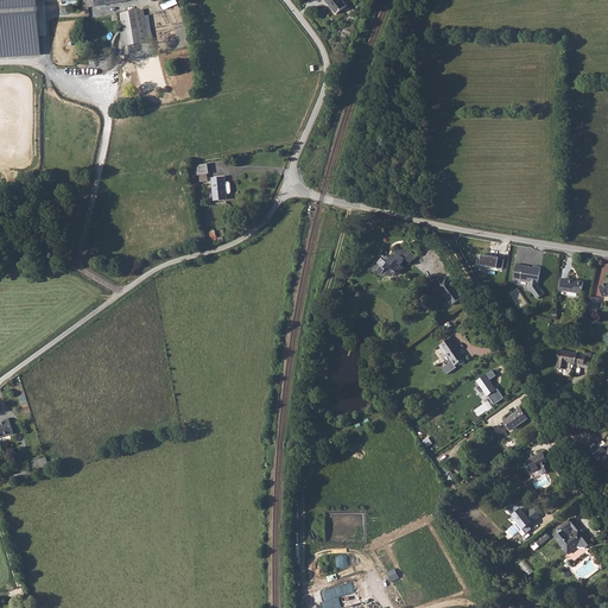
[(36,0),(0,0),(0,58),(39,56),(36,0)]
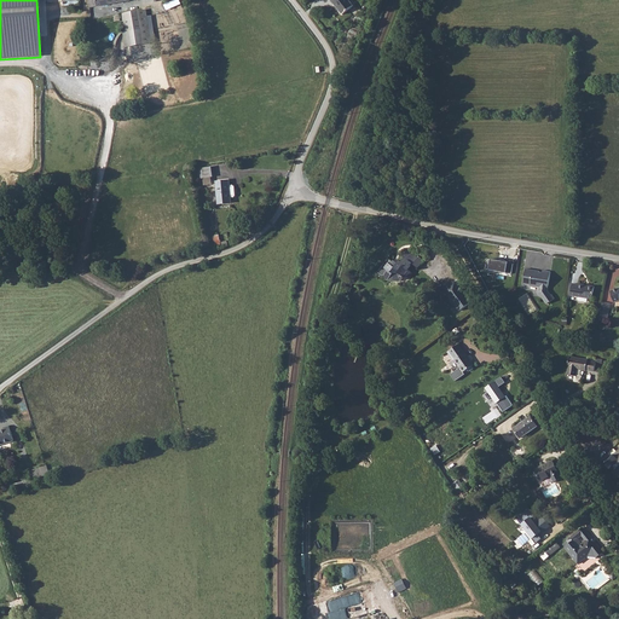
[(354,9),(347,0),(331,0),(330,1),(343,17),(354,9)]
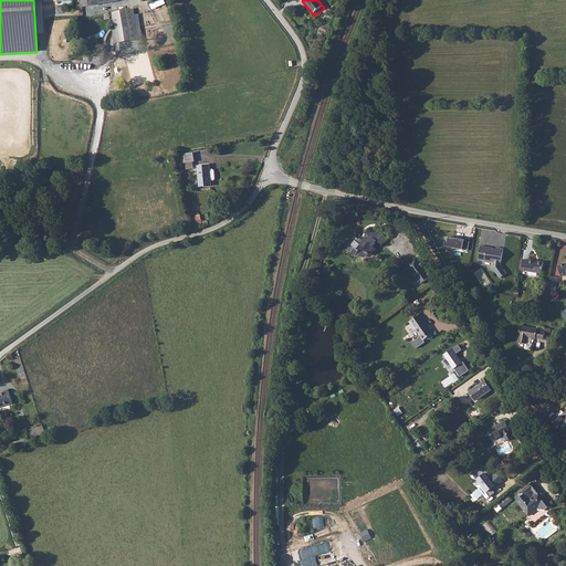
[(112,11),(116,43),(138,40),(134,9),(112,11)]
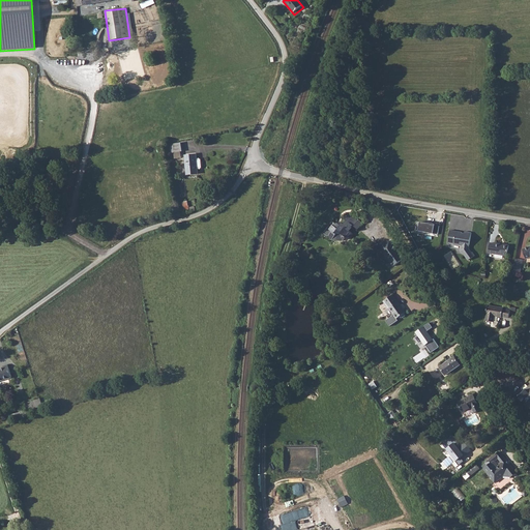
[(168,142),(170,150),(177,148),(175,140),(168,142)]
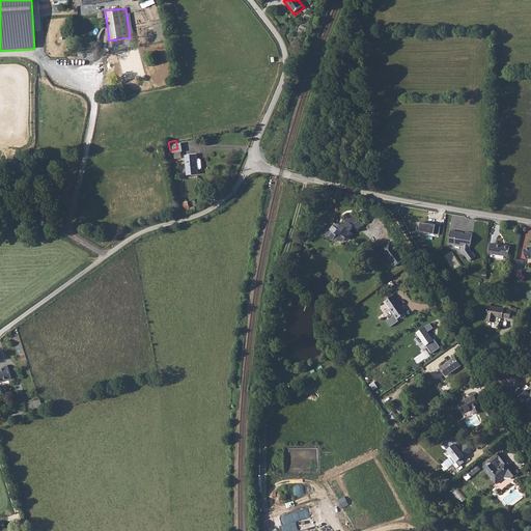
[(194,152),(182,154),(185,173),(196,172),(196,168),(198,168),(199,166),(198,158),(197,157),(194,157),(194,152)]
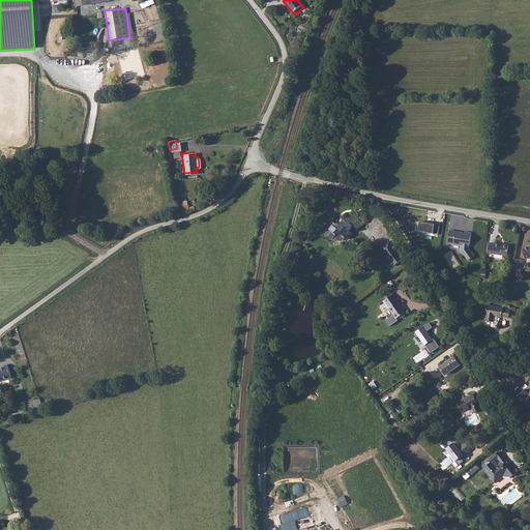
[(355,228),(358,223),(349,216),(345,222),(346,224),(344,226),(342,225),(340,228),(336,225),(334,228),(331,225),(328,228),(331,230),(328,233),(331,235),(328,240),(333,243),(336,244),(343,243),(346,240),(349,242),(354,236),(350,234),(353,230),(351,229),(353,227),(355,228)]
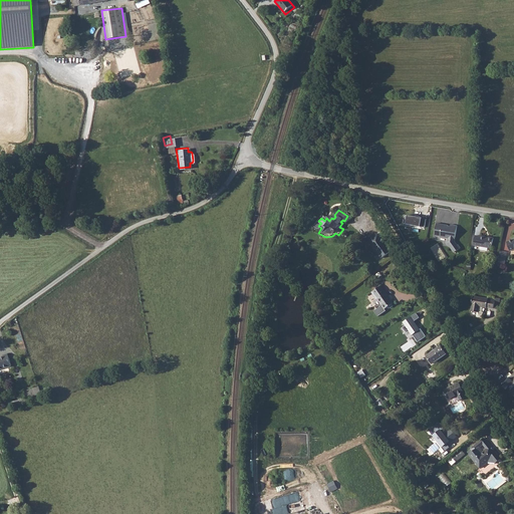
[(422,217),(409,215),(407,224),(421,226),(422,217)]
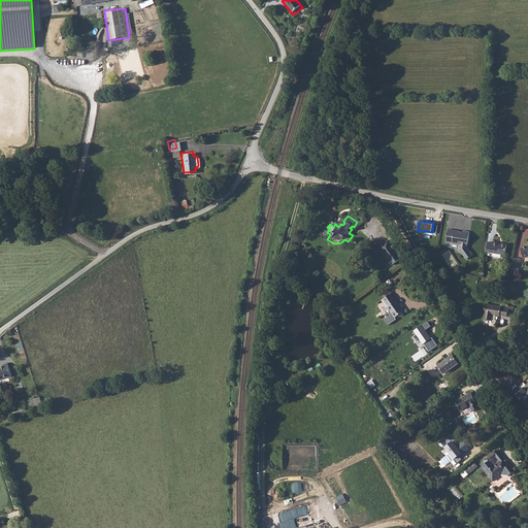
[(449,229),(447,241),(452,242),(452,243),(460,245),(459,250),(467,260),(473,255),(471,251),(470,252),(467,248),(470,232),(463,230),(463,232),(461,232),(460,231),(449,229)]
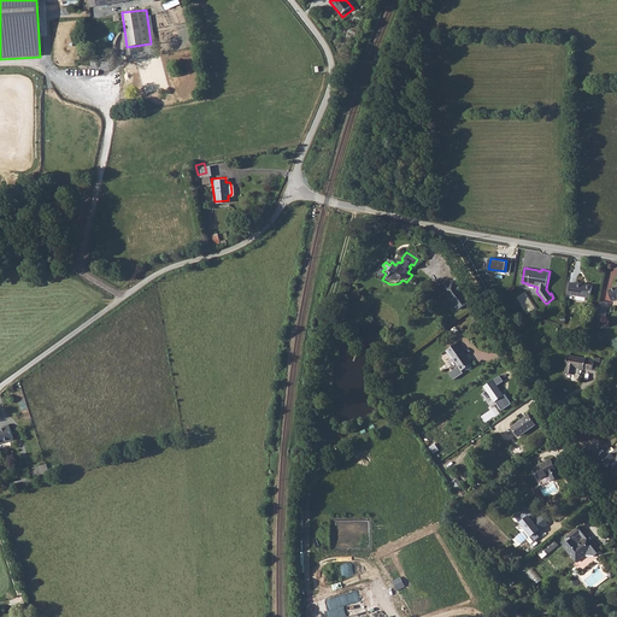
[(450,282),(444,287),(448,295),(458,288),(453,281),(451,283),(450,282)]
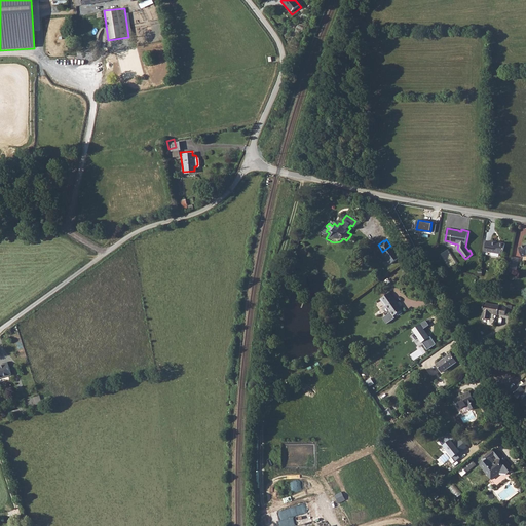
[(493,242),(487,240),(485,251),(503,254),(505,242),(493,240),(493,242)]
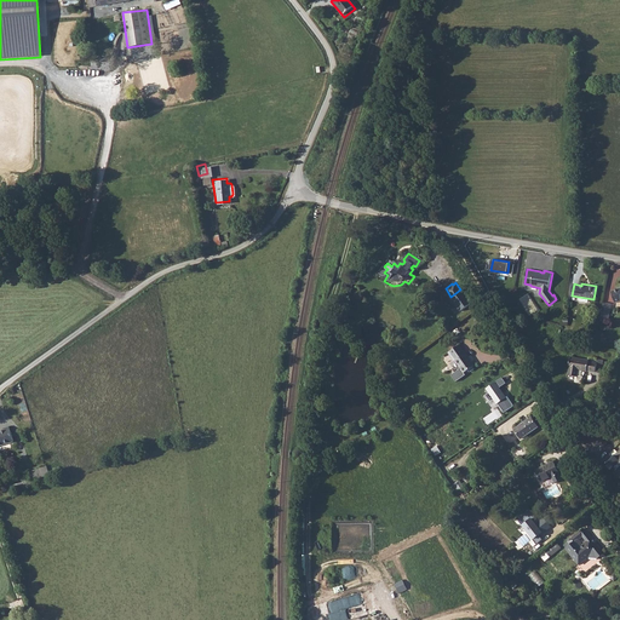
[(457,308),(459,313),(471,304),(469,299),(469,297),(468,294),(465,294),(461,290),(460,290),(451,297),(449,297),(453,303),(452,304),(454,308),(457,308)]
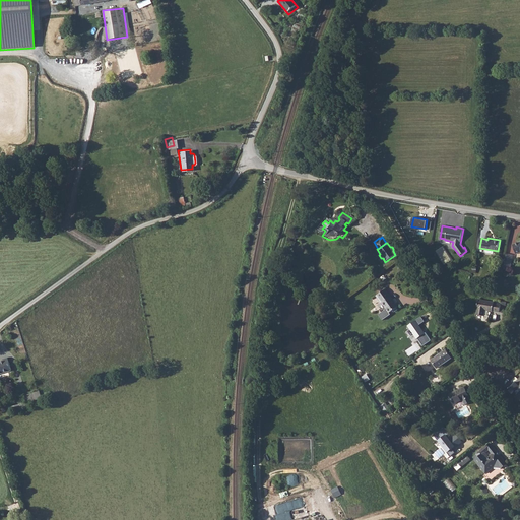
[(443,246),(435,251),(441,260),(449,255),(443,246)]
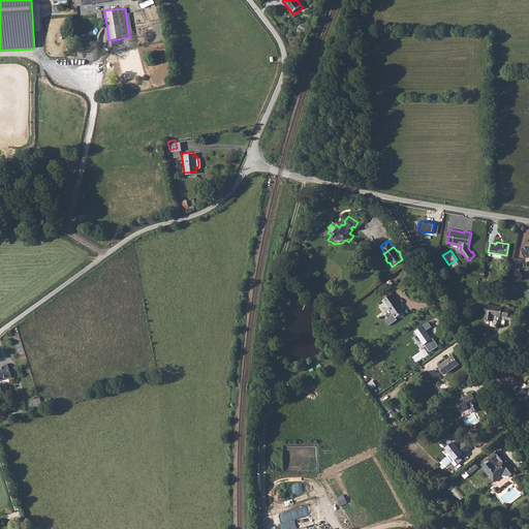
[(514,258),(512,274),(517,274),(517,271),(521,272),(522,258),(514,258)]
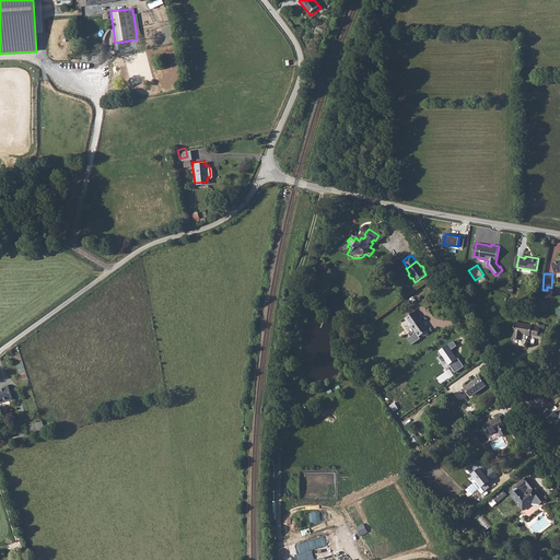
[(411,314),(406,318),(410,325),(411,325),(417,333),(419,337),(424,334),(411,314)]
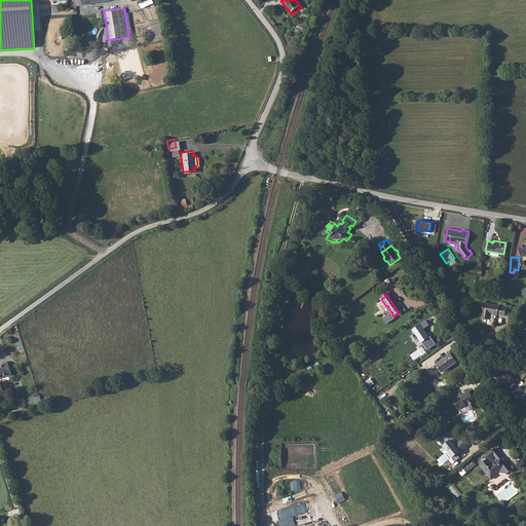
[(503,316),(505,307),(483,302),(481,310),(483,311),(481,316),(487,318),(486,324),(491,325),(494,323),(495,320),(493,318),(495,314),(503,316)]
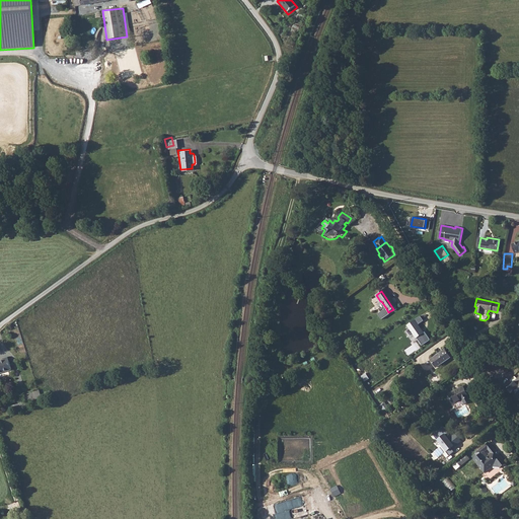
[(388,312),(386,308),(378,314),(382,319),(390,314),(388,312)]
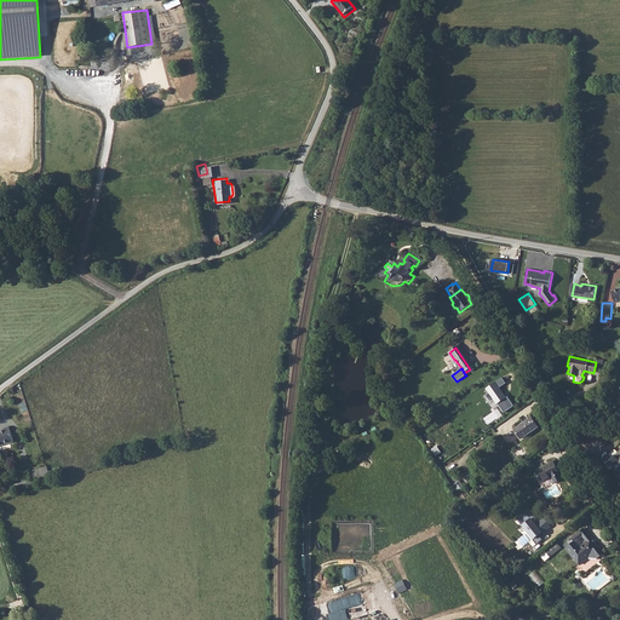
[(497,382),(486,389),(497,405),(499,403),(507,397),(500,388),(506,384),(503,379),(497,383),(497,382)]
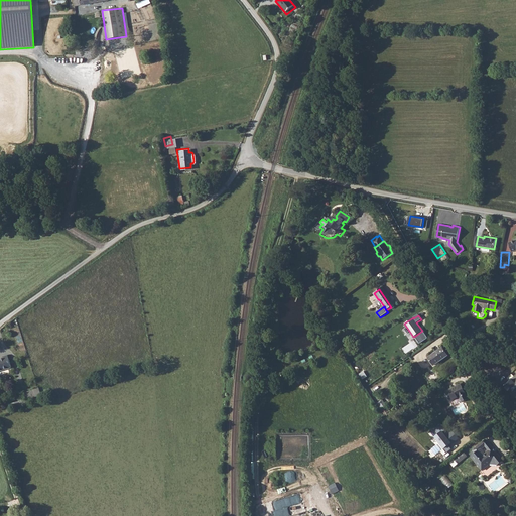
[(422,331),(415,336),(420,343),(428,338),(423,330),(422,331)]
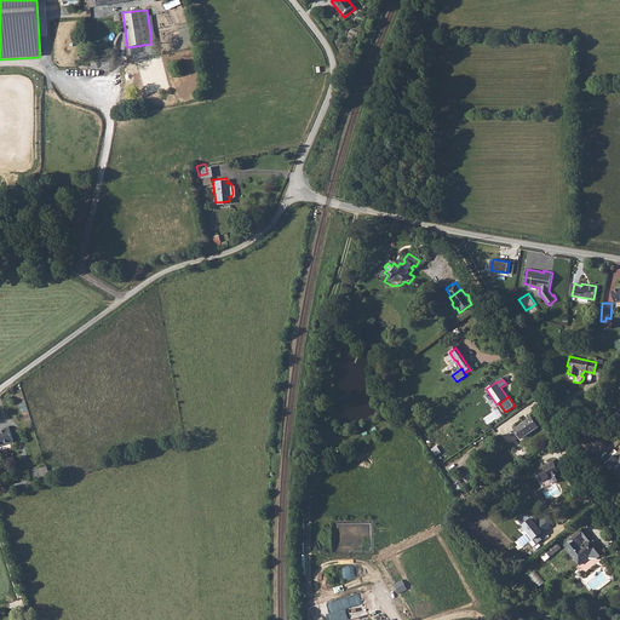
[(521,438),(538,426),(530,417),(514,429),(521,438)]
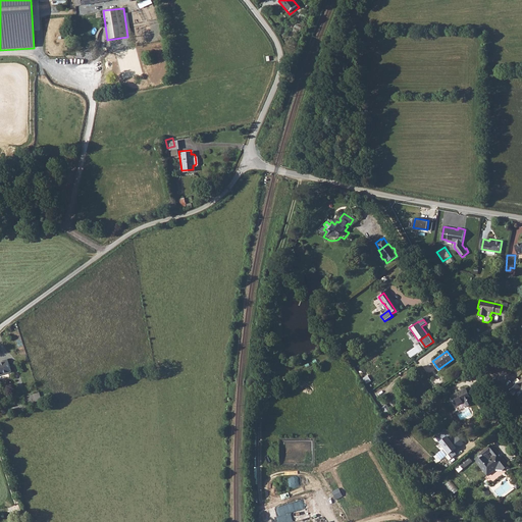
[(0,375),(13,372),(9,360),(5,361),(5,362),(0,363),(0,375)]
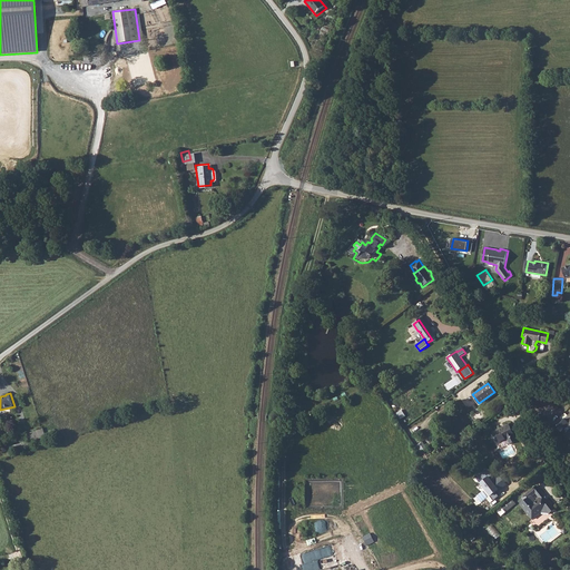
[(569,414),(564,421),(560,418),(554,424),(561,430),(564,426),(569,432),(569,414)]
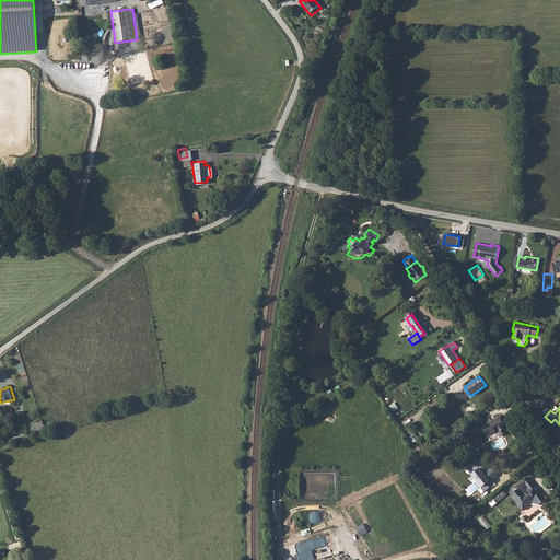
[(499,430),(506,427),(501,417),(486,424),(490,434),(499,430)]
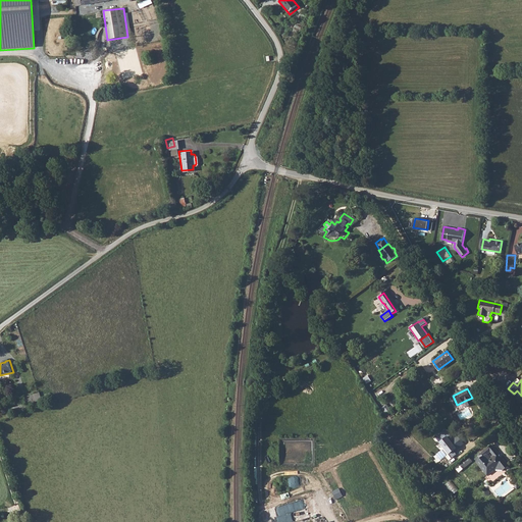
[(29,404),(9,409),(10,412),(43,404),(40,393),(27,396),(29,404)]
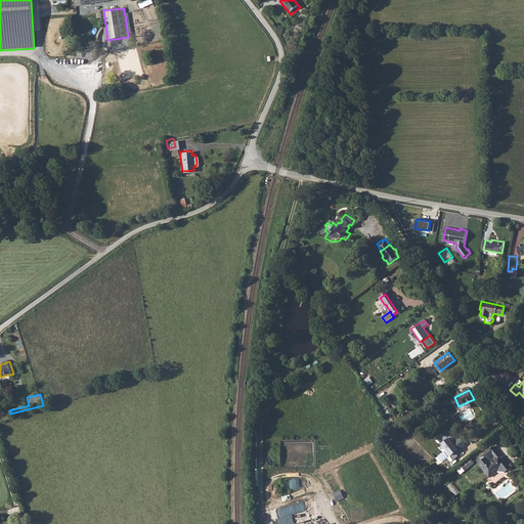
[(476,404),(474,399),(467,402),(470,407),(476,404)]
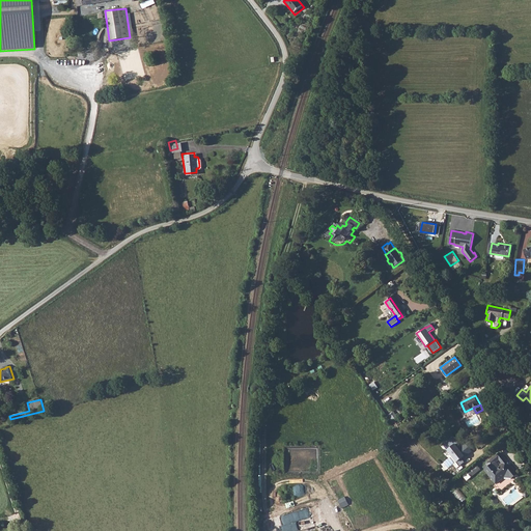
[(385,412),(393,423),(398,420),(390,409),(385,412)]
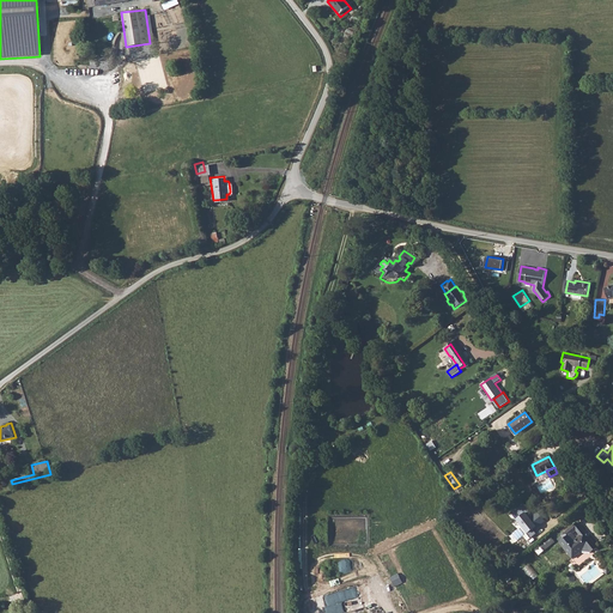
[(526,513),(517,519),(533,536),(540,530),(526,513)]
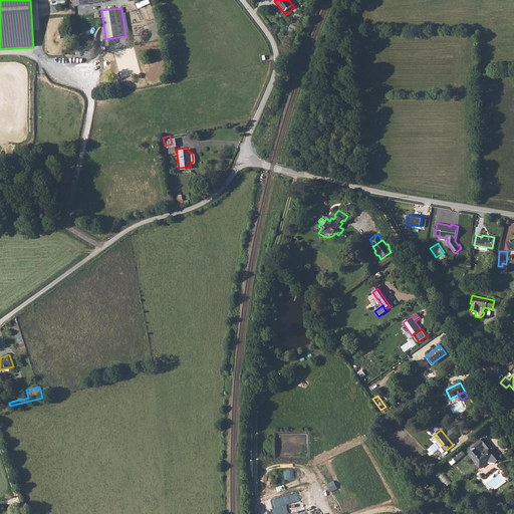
[(500,461),(483,439),(470,449),(472,452),(469,455),(479,468),(488,461),(493,467),(500,461)]
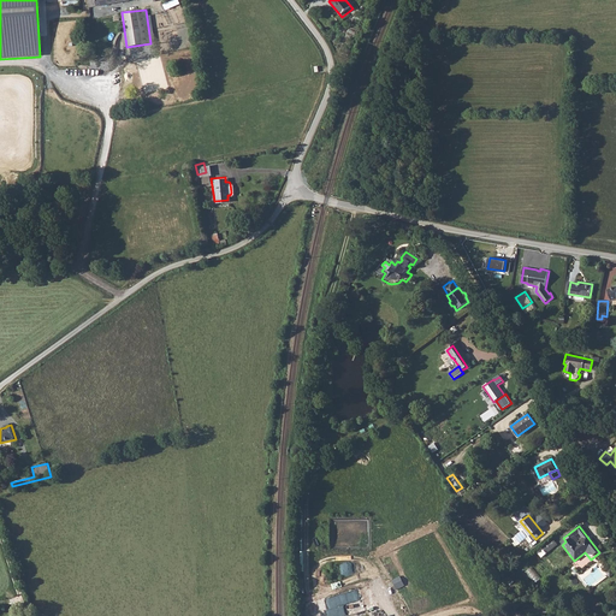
[(555,539),(537,555),(542,560),(558,544),(555,539)]
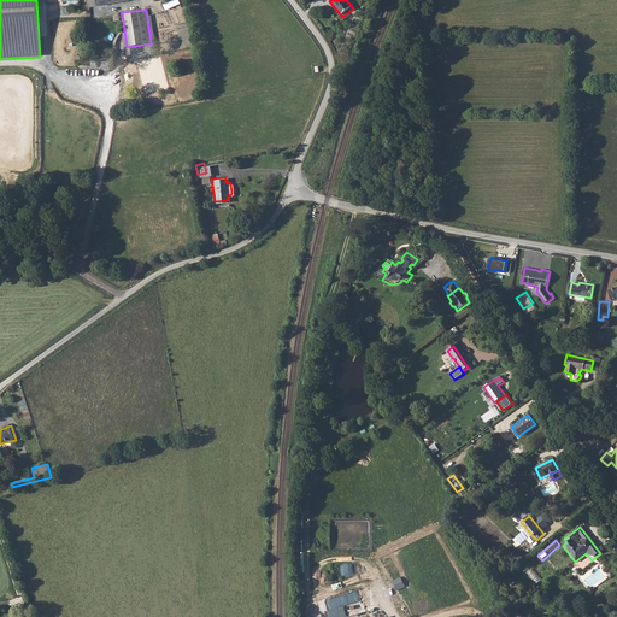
[(536,583),(541,580),(533,569),(528,573),(536,583)]
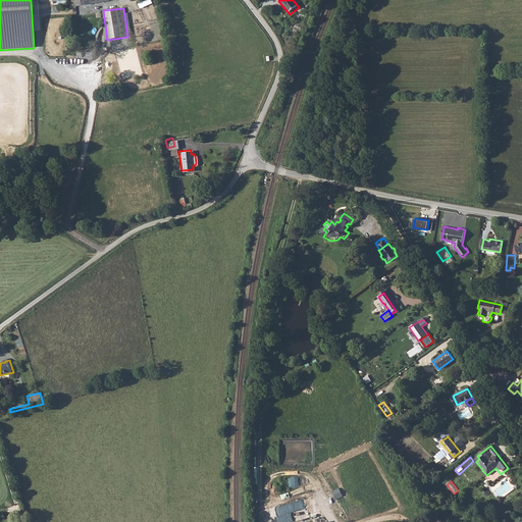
[(306,499),(275,507),(279,521),(291,521),(310,517),(306,499)]
